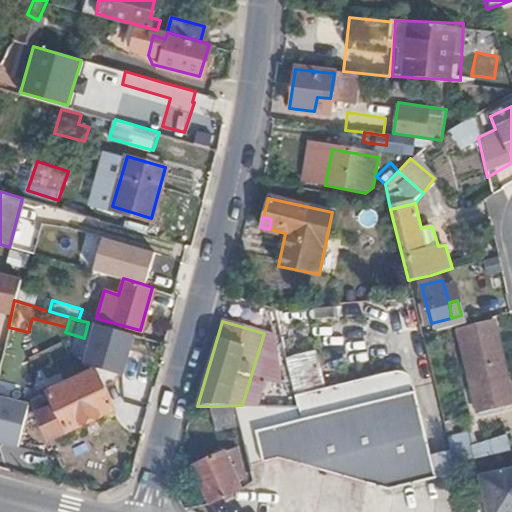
[(479,413),(511,405),(511,402),(494,321),(459,328),(479,413)]
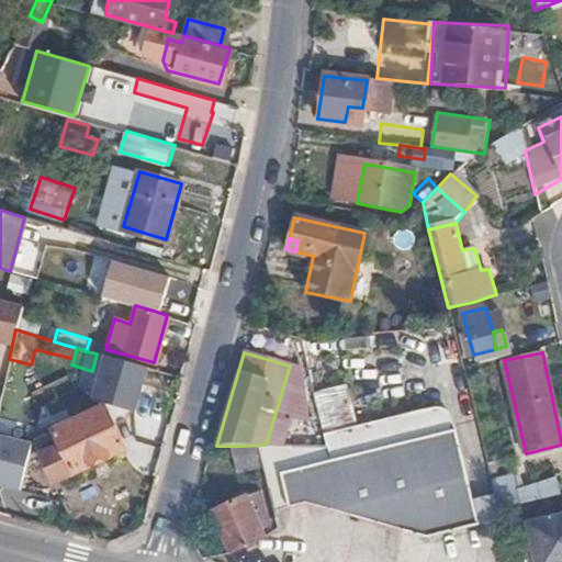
[(145,368),(102,356),(90,400),(133,411),(145,368)]
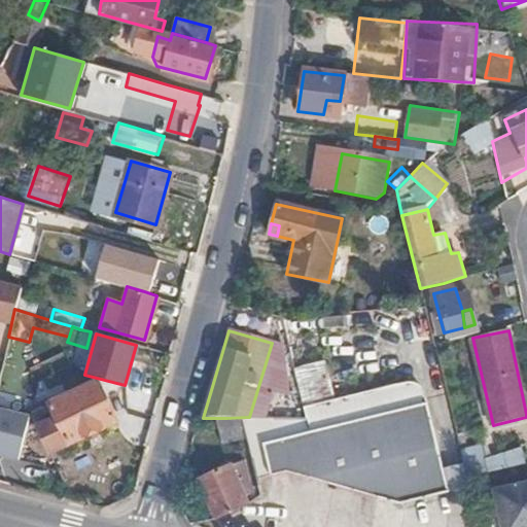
[(98,382),(33,412),(50,452),(67,445),(69,447),(116,424),(98,382)]
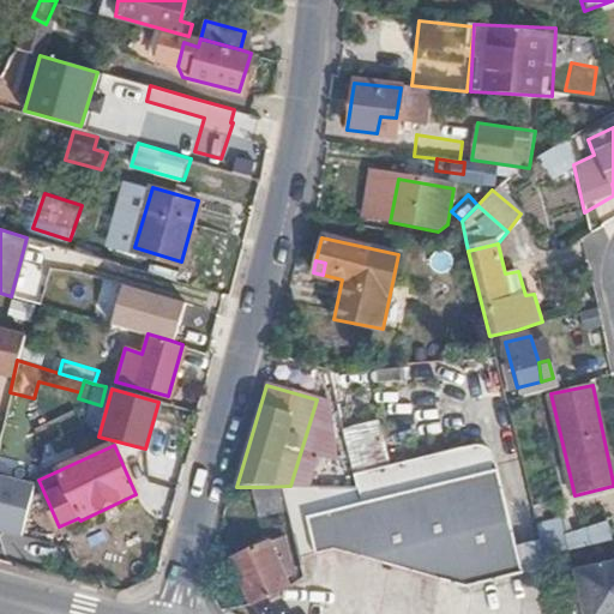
[(517,551),(498,471),(493,457),(482,452),(355,481),(359,494),(286,493),(295,531),(304,564),(336,559),(465,596),(525,582),(517,551)]
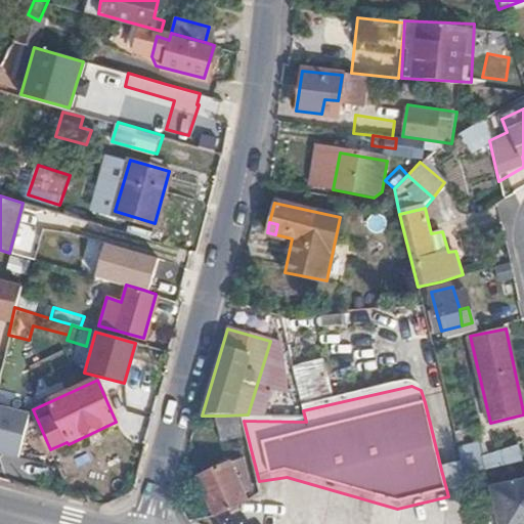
[(29,412),(0,405),(0,452),(17,456),(29,412)]
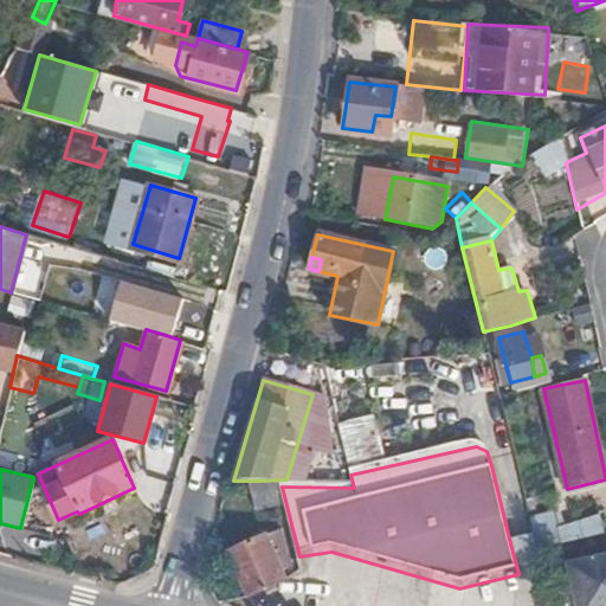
[(537,549),(605,535),(600,517),(558,526),(555,514),(530,519),(535,539),(537,549)]
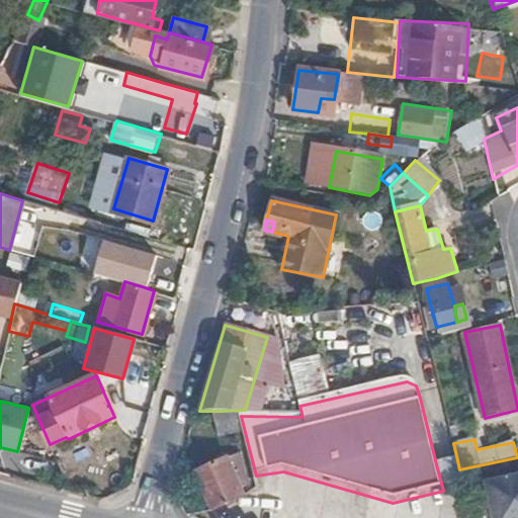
[(194,476),(211,515),(225,509),(244,503),(251,500),(260,489),(256,476),(249,448),(194,476)]
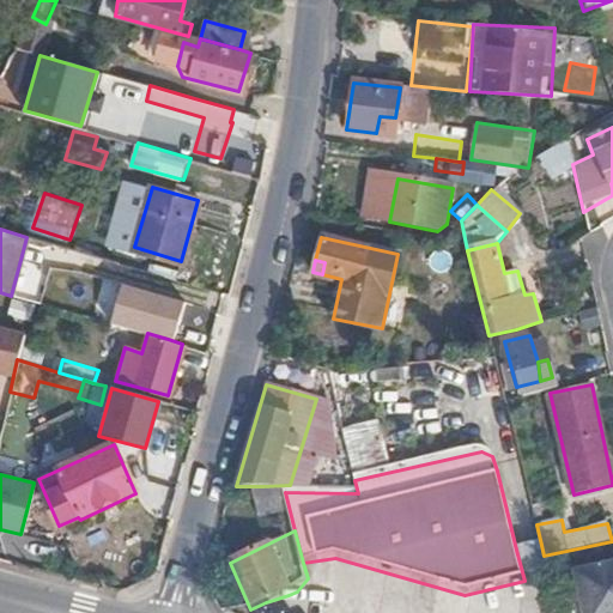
[(612,612),(612,563),(576,571),(584,612),(612,612)]
